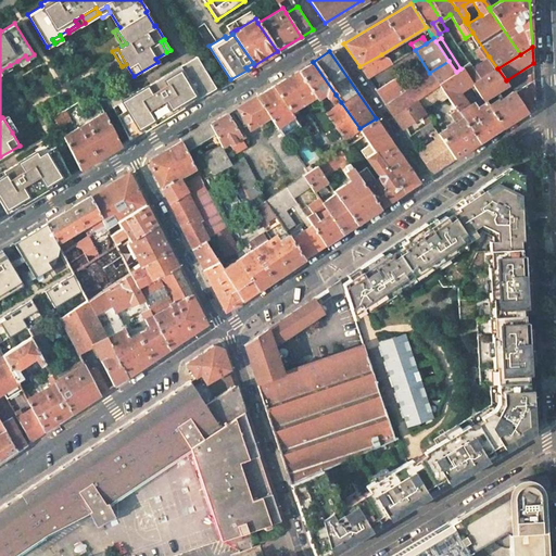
[(381,54),(359,66),(367,78),(392,63),(390,60),(386,60),(381,54)]
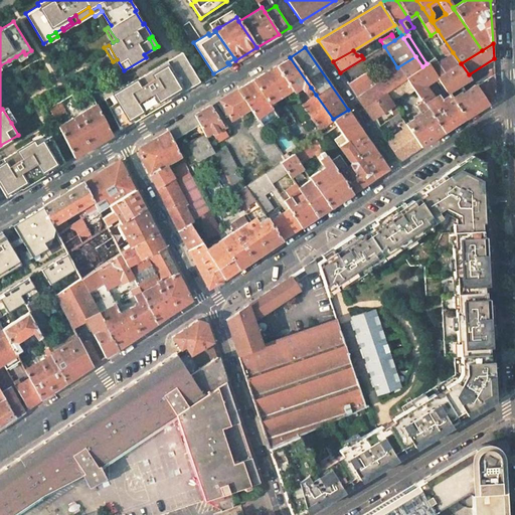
[(23,51),(16,56),(18,59),(25,55),(25,54),(23,51)]
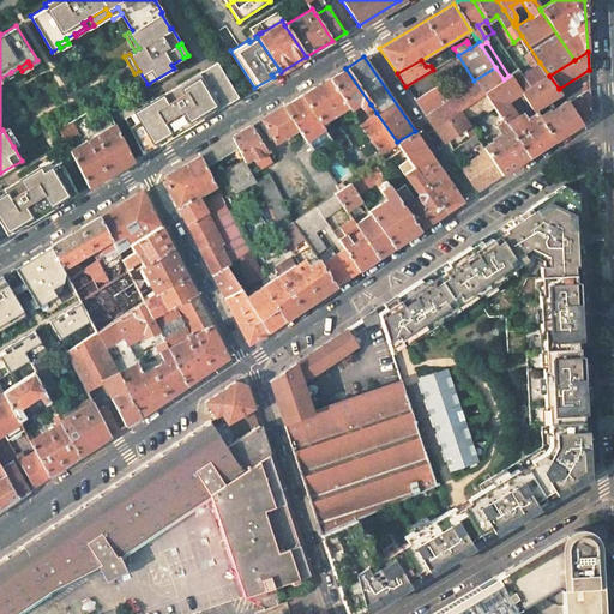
[(181,84),(125,118),(144,155),(239,97),(217,62),(198,73),(200,77),(182,88),(181,84)]
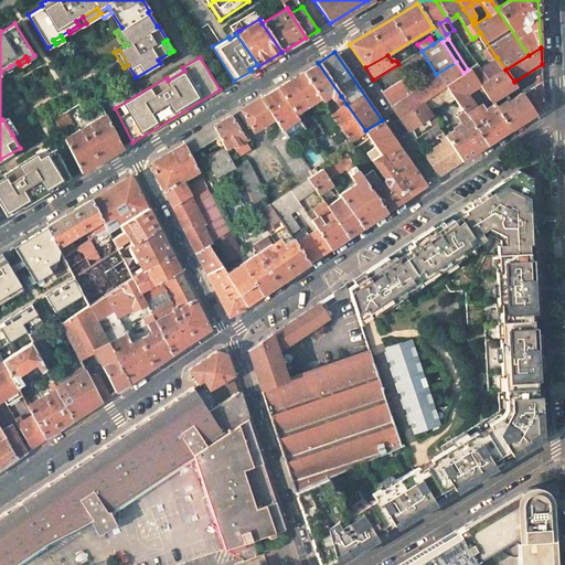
[(497,57),(479,70),(487,82),(505,70),(497,57)]
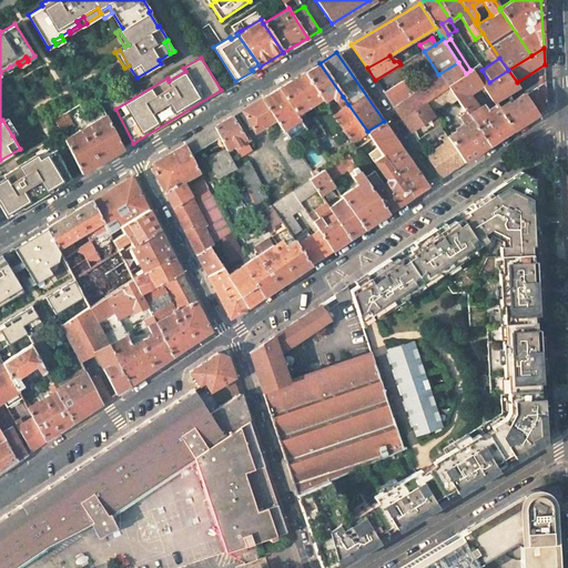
[(403,80),(384,93),(393,105),(403,119),(425,102),(448,87),(466,73),(458,62),(438,74),(428,82),(424,75),(408,88),(403,80)]
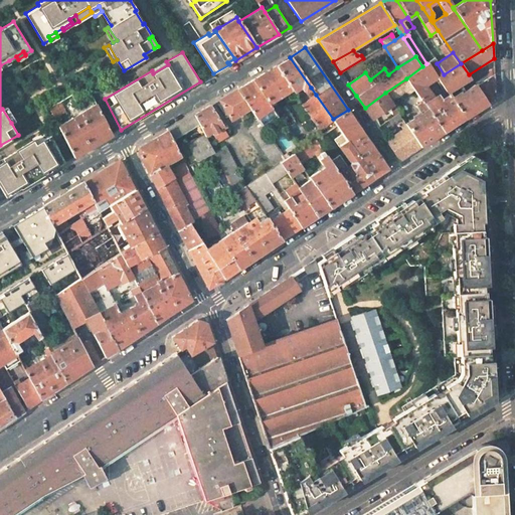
[(290,57),(276,65),(292,90),(293,91),(296,90),(294,88),(299,84),(305,92),(311,88),(290,57)]
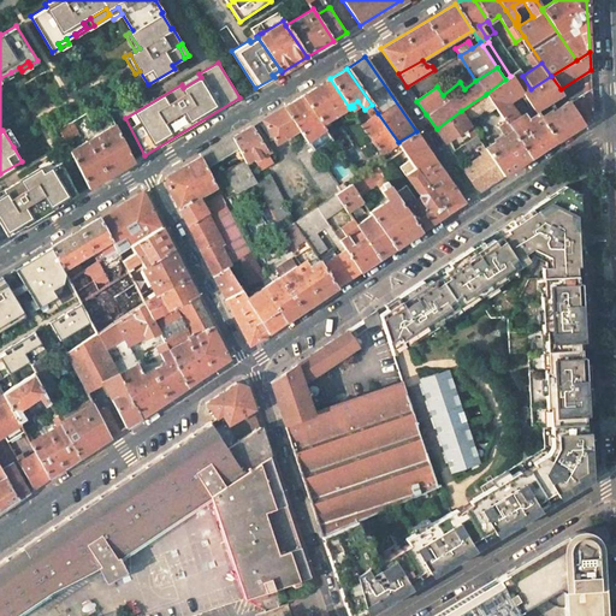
[(519,70),(513,75),(525,93),(531,89),(522,76),(519,70)]
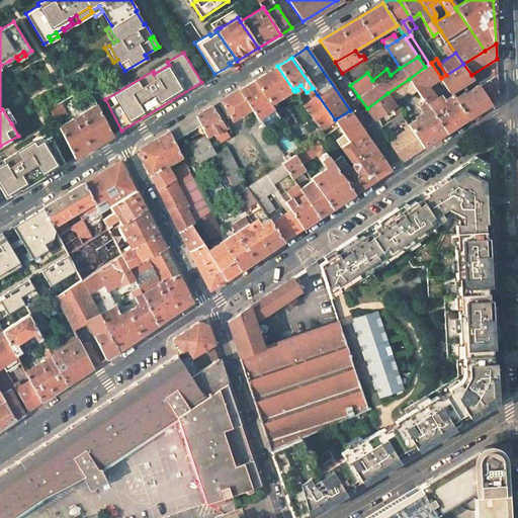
[(167,62),(153,71),(154,74),(169,65),(167,62)]
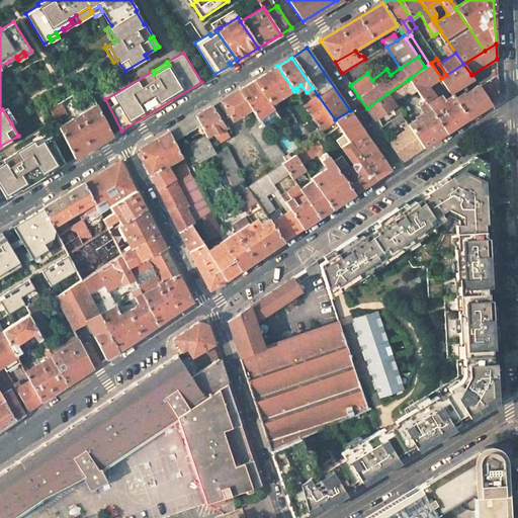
[(425,67),(409,79),(416,90),(425,102),(430,109),(440,103),(432,90),(431,90),(428,86),(441,78),(431,63),(429,64),(425,67)]
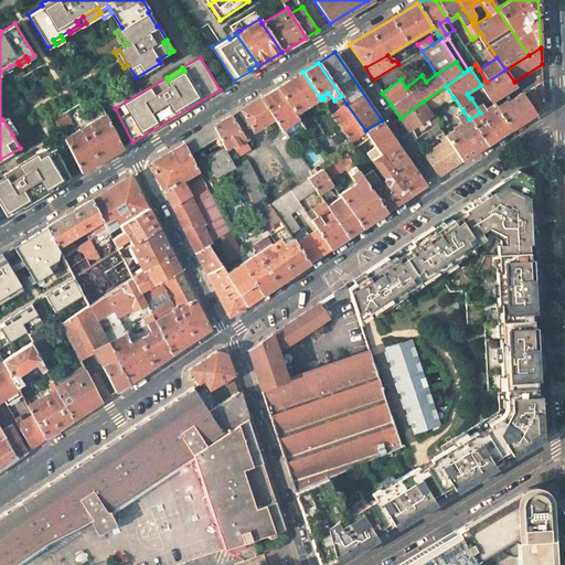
[(487,82),(481,85),(491,100),(504,92),(516,85),(514,82),(505,70),(487,82)]
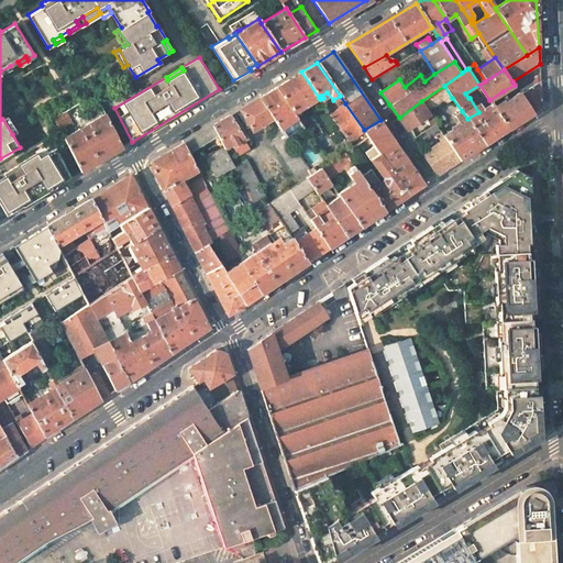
[(301,72),(276,87),(295,114),(299,111),(319,98),(301,72)]
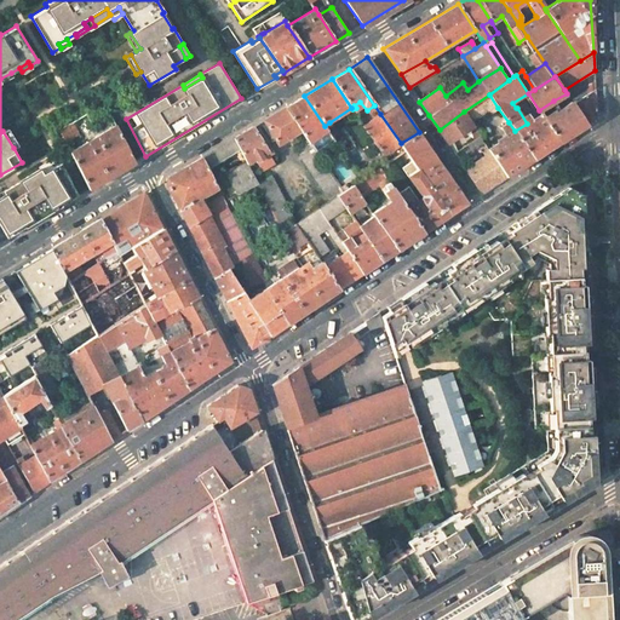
[(596,90),(573,103),(587,124),(595,119),(597,114),(596,90)]
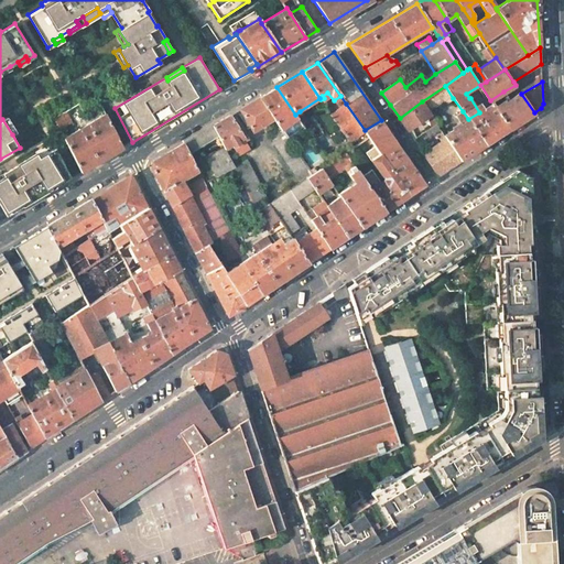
[(516,85),(503,91),(509,100),(521,93),(516,85)]
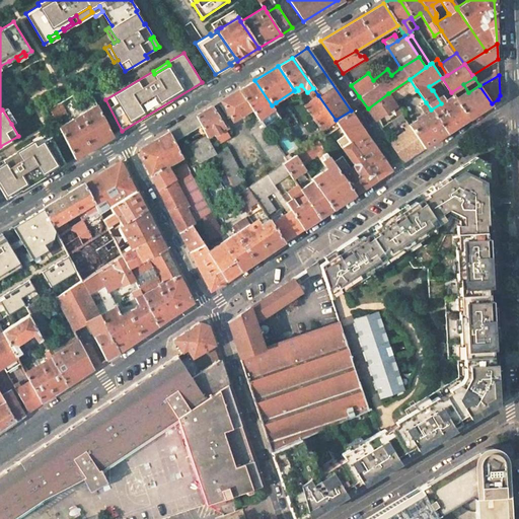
[(410,79),(388,93),(394,102),(410,92),(411,94),(417,90),(410,79)]
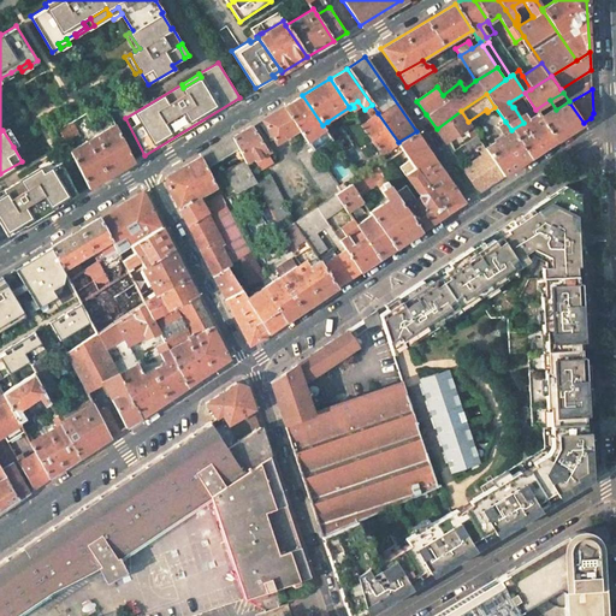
[(302,95),(284,106),(298,129),(307,141),(325,129),(323,125),(302,95)]
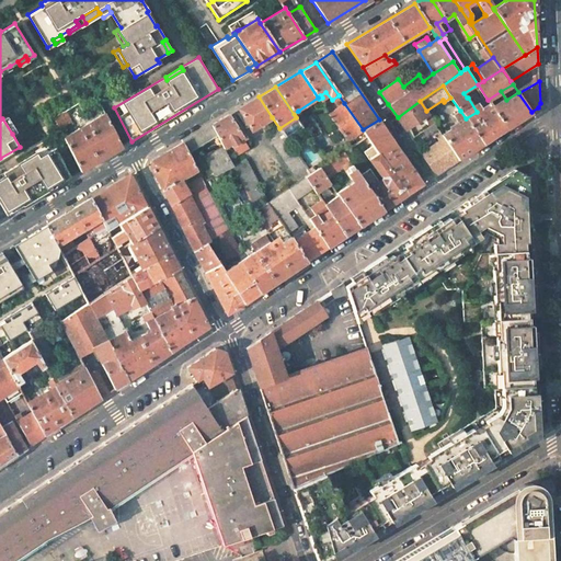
[(502,100),(492,106),(506,128),(531,112),(518,93),(518,92),(506,100),(503,102),(502,100)]
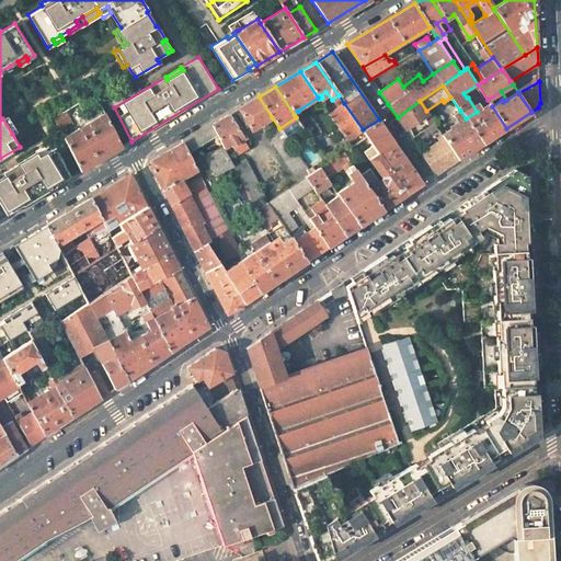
[(405,129),(428,114),(426,111),(420,101),(398,117),(405,129)]
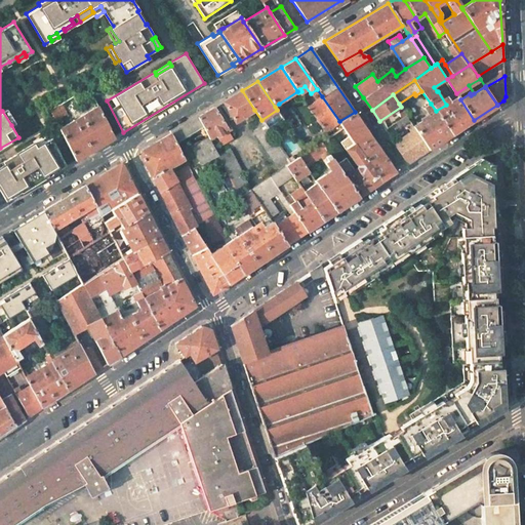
[(322,96),(308,107),(326,131),(339,121),(322,96)]
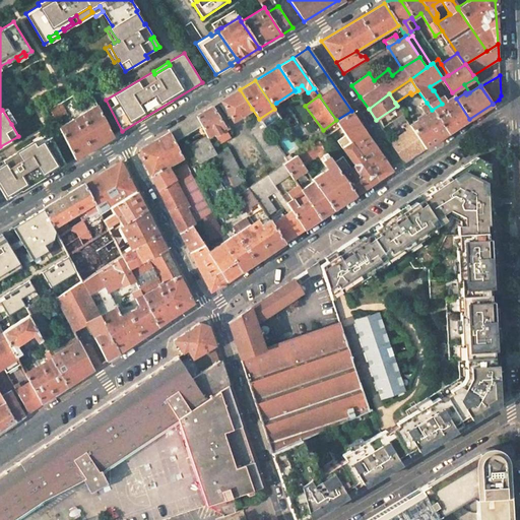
[(442,104),(432,110),(448,133),(469,119),(456,99),(454,95),(442,104)]
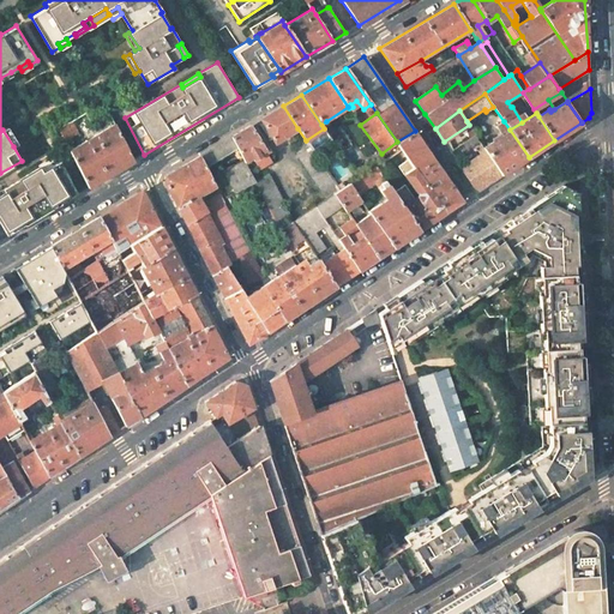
[(71,121),(58,128),(65,140),(78,133),(71,121)]
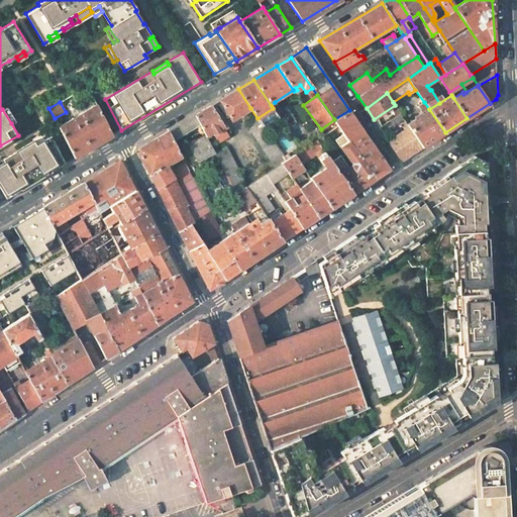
[(275,102),(271,105),(273,108),(280,118),(285,114),(281,107),(279,108),(275,102)]
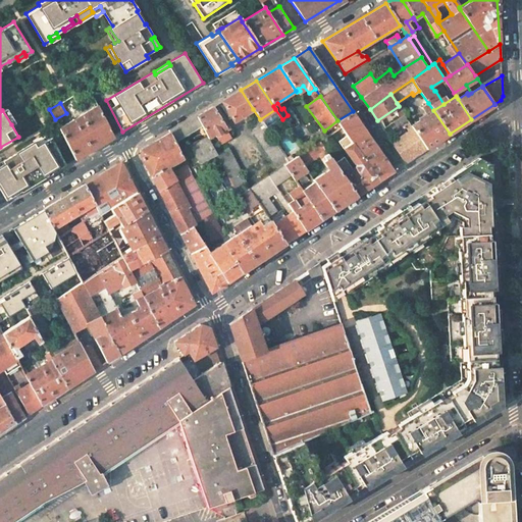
[(424,117),(411,125),(413,128),(426,149),(450,134),(433,110),(428,103),(421,107),(426,115),(424,117)]
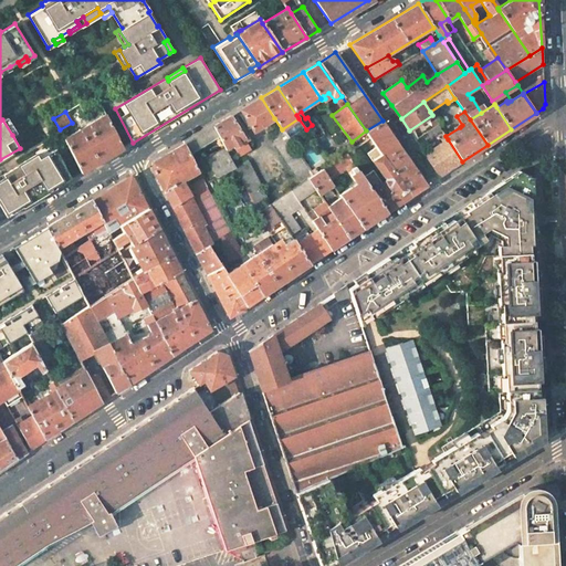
[(106,114),(64,139),(66,144),(82,173),(124,147),(112,125),(106,114)]
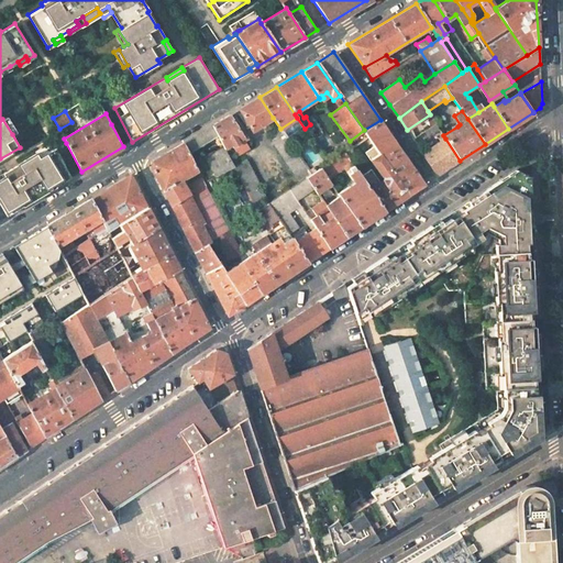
[(8,117),(2,119),(12,134),(17,132),(8,117)]
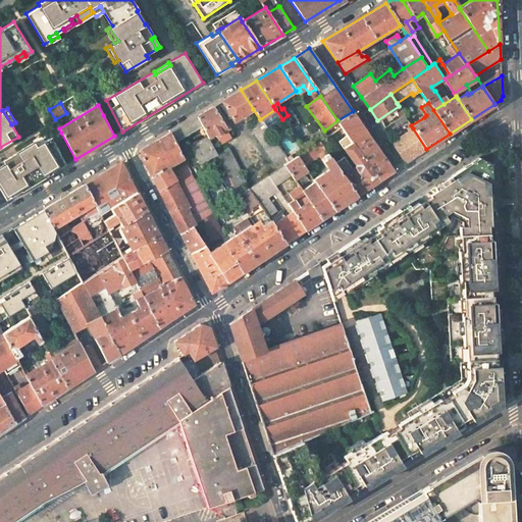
[(393,171),(353,111),(337,120),(342,126),(347,136),(352,142),(364,160),(379,180),(393,171)]
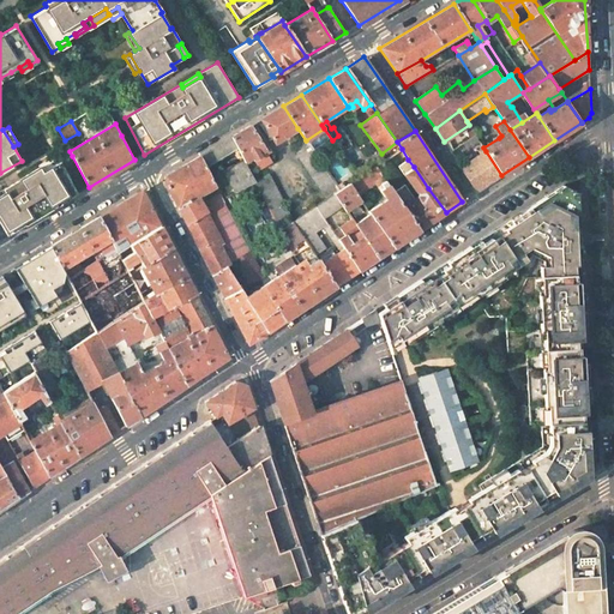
[(232,137),(200,155),(206,166),(238,148),(232,137)]
